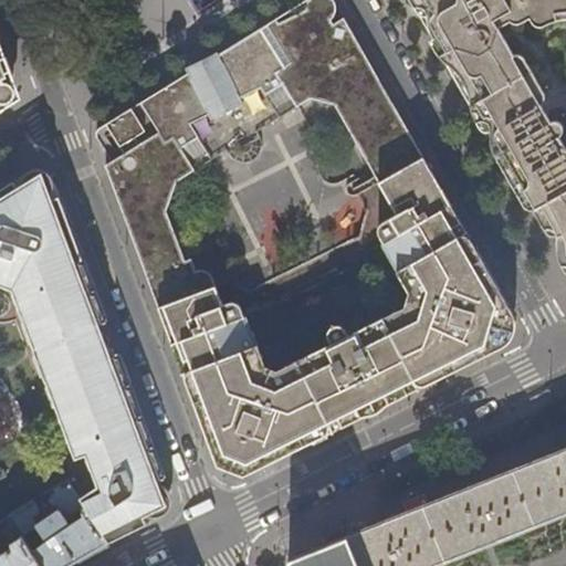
[(259,129),(312,96),(334,105),(378,182),(422,157),(343,18),(333,23),(331,19),(333,17),(334,11),(335,4),(333,1),(332,0),(307,0),(306,3),(305,8),(278,22),(275,19),(220,53),(224,64),(210,71),(195,80),(191,71),(102,126),(100,128),(97,132),(98,135),(100,137),(109,154),(113,158),(107,163),(161,305),(218,284),(216,276),(209,270),(199,270),(195,257),(187,259),(168,209),(178,178),(228,148),(229,152),(232,156),(234,158),(241,161),(247,161),(254,159),(260,154),(262,150),(263,147),(263,139),(263,136),(259,129)]
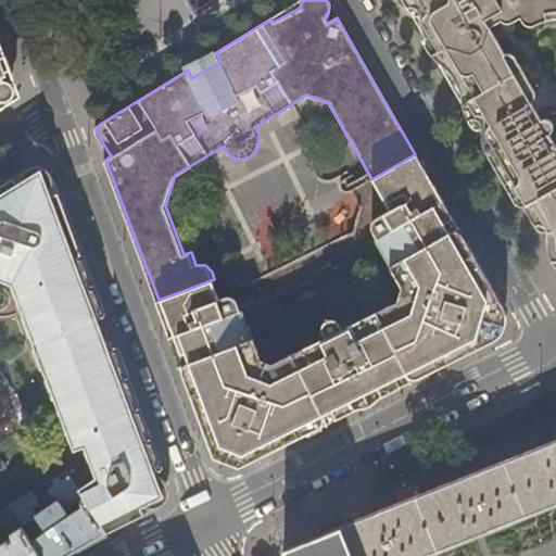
[(547,243),(551,254),(552,256),(555,256),(555,0),(404,0),(432,48),(441,63),(457,91),(480,131),(484,139),(489,147),(506,178),(509,176),(520,194),(536,224),(544,224),(546,226),(547,229),(547,243)]
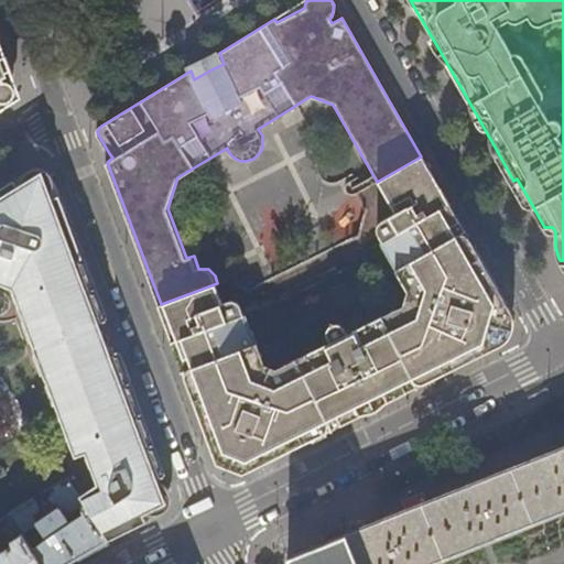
[(0,93),(1,90),(4,82),(3,77),(13,74),(11,67),(7,55),(0,57),(0,93)]
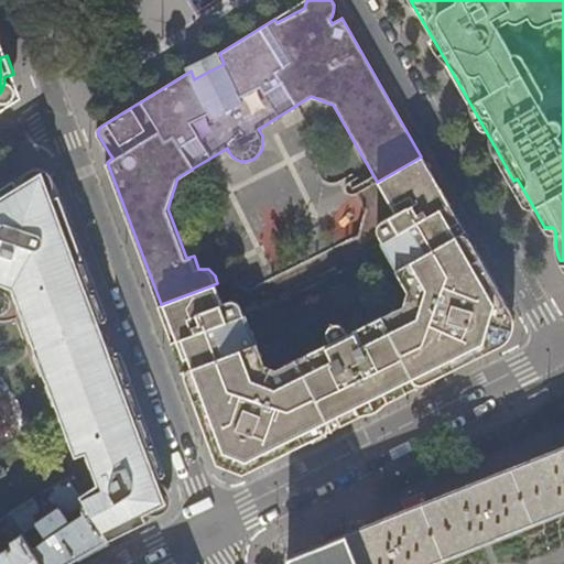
[(377,408),(506,345),(509,331),(513,316),(503,300),(436,183),(421,156),(377,182),(396,214),(379,225),(378,227),(378,231),(378,235),(412,293),(409,306),(350,336),(345,326),(343,324),(339,324),(334,325),(329,328),(328,333),(328,335),(333,345),(275,373),(264,367),(241,305),(237,301),(235,300),(231,300),(225,302),(217,283),(161,304),(164,316),(171,333),(181,360),(219,464),(231,468),(243,474),(377,408)]
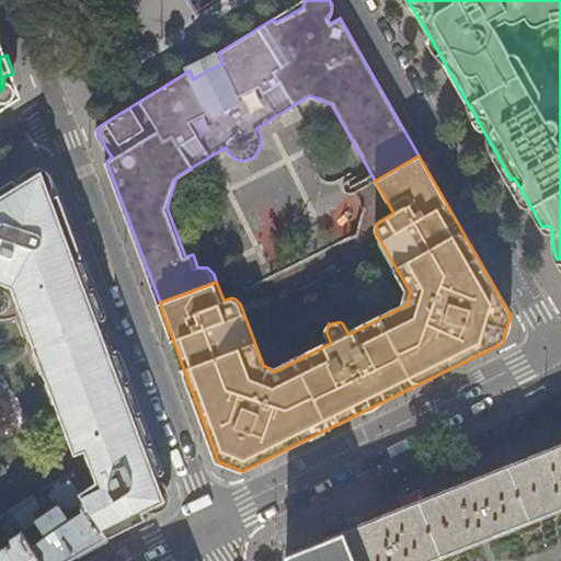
[(53,185),(54,179),(52,172),(49,170),(45,167),(37,164),(31,167),(29,168),(27,170),(25,172),(22,179),(22,182),(19,183),(14,178),(0,186),(0,283),(8,287),(30,345),(42,375),(71,451),(81,447),(93,478),(75,491),(106,538),(113,535),(142,521),(139,515),(144,513),(147,515),(155,515),(160,501),(167,484),(160,478),(156,476),(155,472),(162,470),(122,362),(114,364),(109,351),(105,352),(100,336),(94,322),(98,320),(93,309),(101,307),(59,193),(52,195),(50,191),(53,185)]
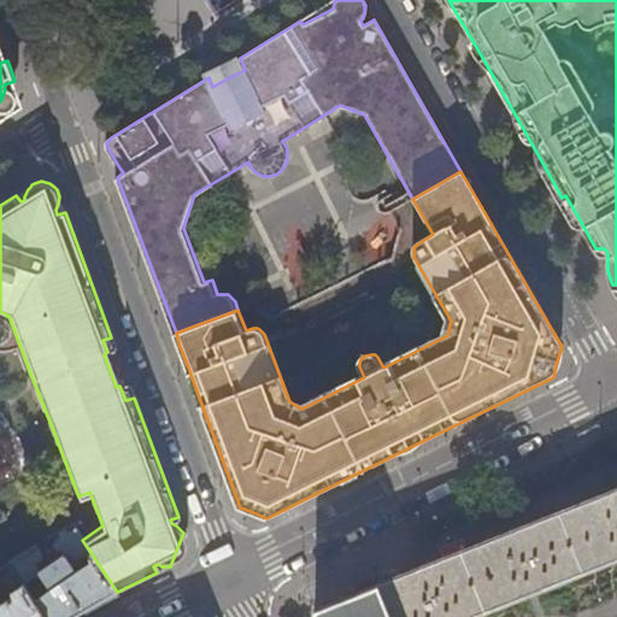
[(616,486),(313,607),(317,616),(471,616),(527,595),(529,594),(535,592),(616,559),(616,486)]
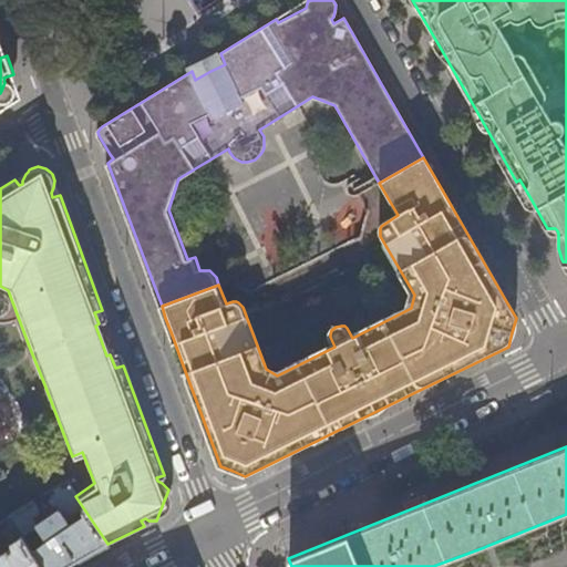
[(66,482),(45,495),(57,512),(37,526),(31,518),(37,515),(39,509),(33,502),(7,518),(40,566),(68,566),(72,564),(107,544),(75,496),(66,482)]
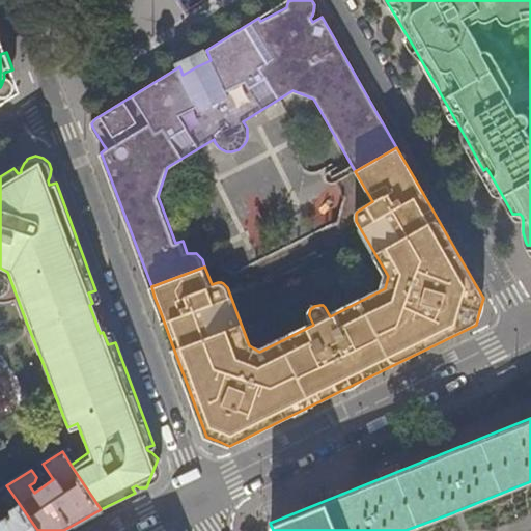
[(0,488),(0,530),(37,530),(6,485),(0,488)]
